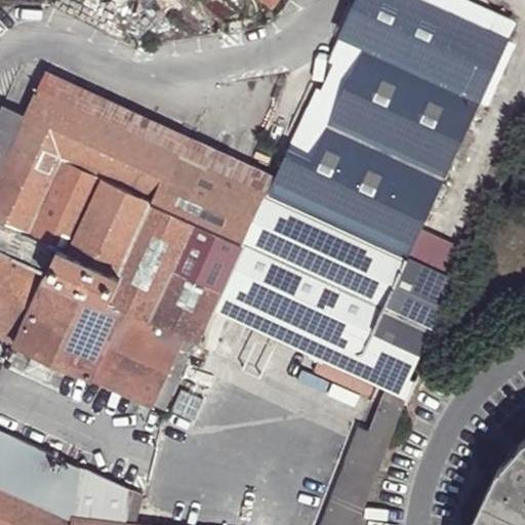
[(268,192),(453,279),(466,252),(421,231),(481,99),(483,95),(480,93),(507,36),(430,0),(356,0),(340,34),(363,44),(311,159),(288,149),(275,176),(268,192)]
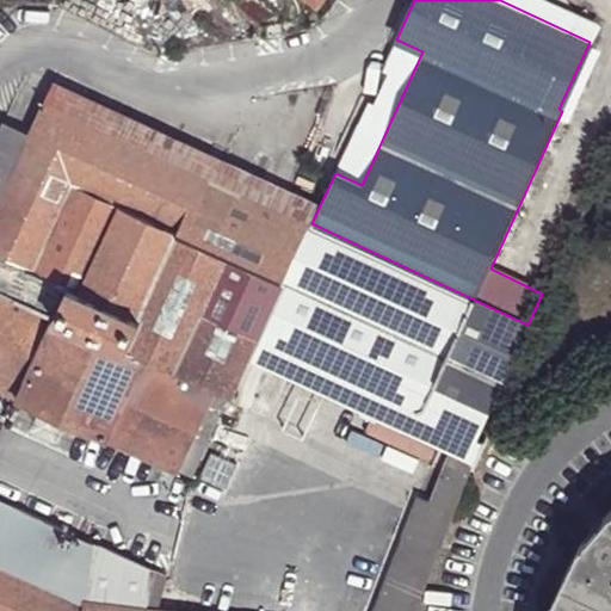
[(548,0),(500,0),(590,42),(599,24),(548,0)]
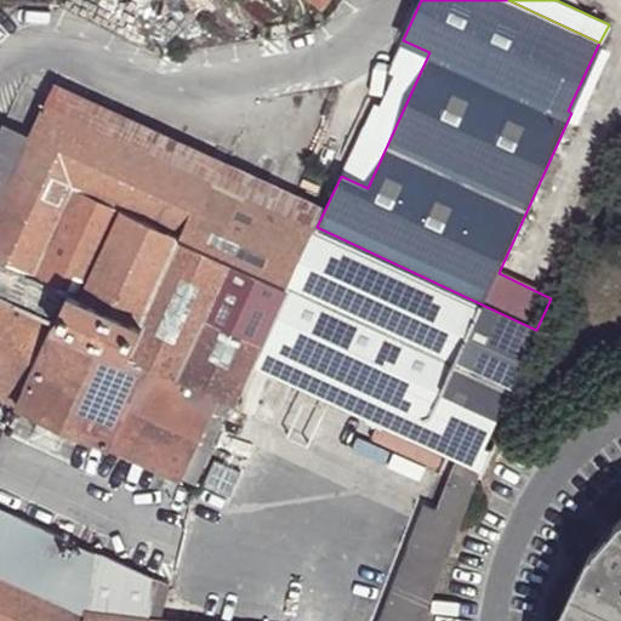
[(403,40),(341,176),(368,188),(429,52),(403,40)]
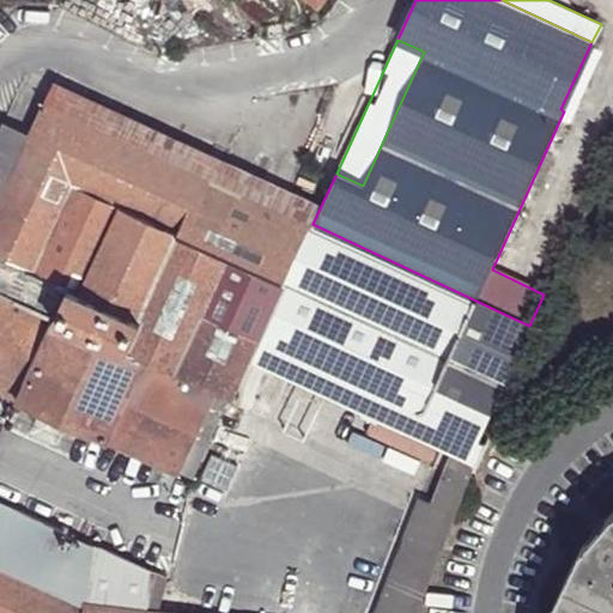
[(564,111),(562,116),(570,121),(604,49),(592,42),(560,109),(564,111)]
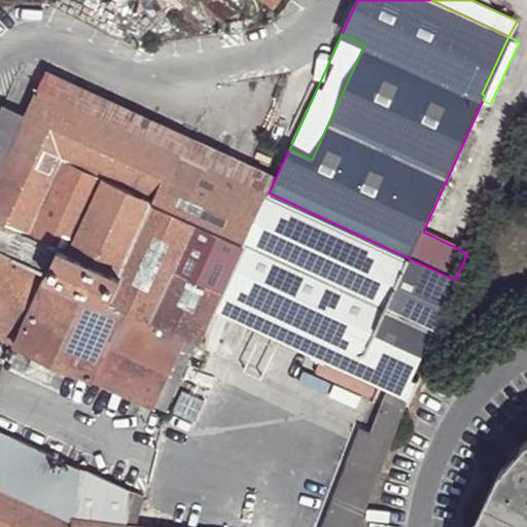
[(40,86),(187,154),(194,139),(47,72),(40,86)]
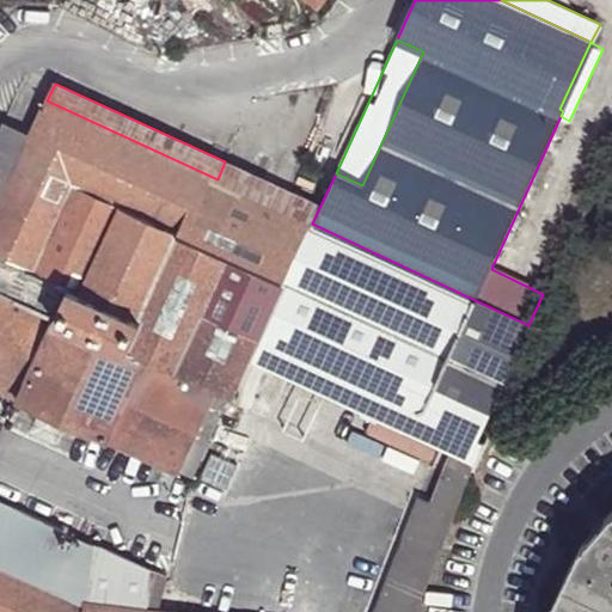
[(0,287),(60,316),(127,346),(140,318),(138,316),(179,232),(189,234),(218,179),(47,101),(31,135),(0,201),(0,287)]
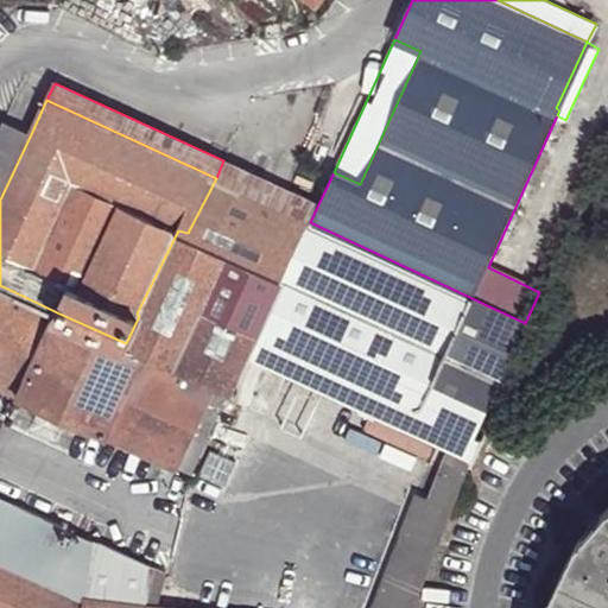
[(4,121),(0,128),(0,200),(31,134),(4,121)]
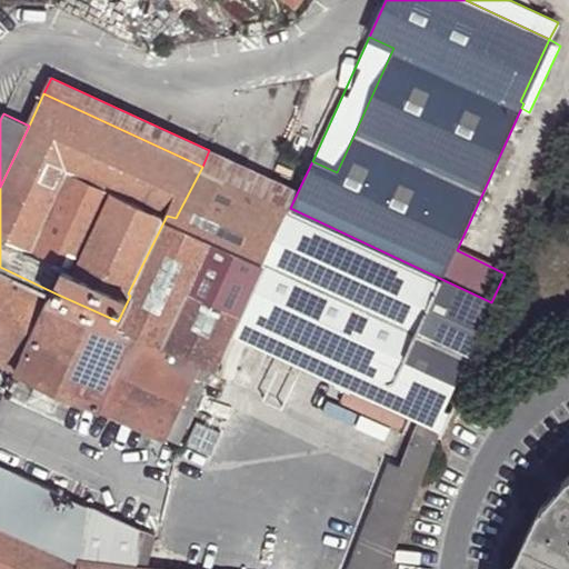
[(209,150),(202,167),(242,186),(249,169),(209,150)]
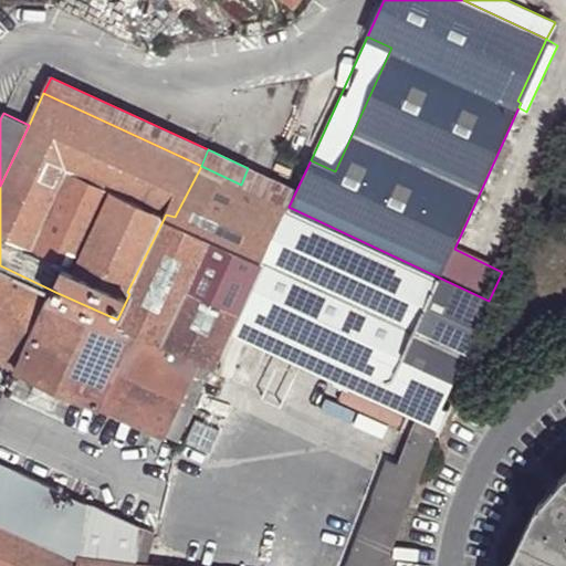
[(129,294),(117,320),(133,326),(215,363),(229,332),(238,312),(286,206),(241,185),(201,166),(175,217),(166,215),(127,292),(129,294)]
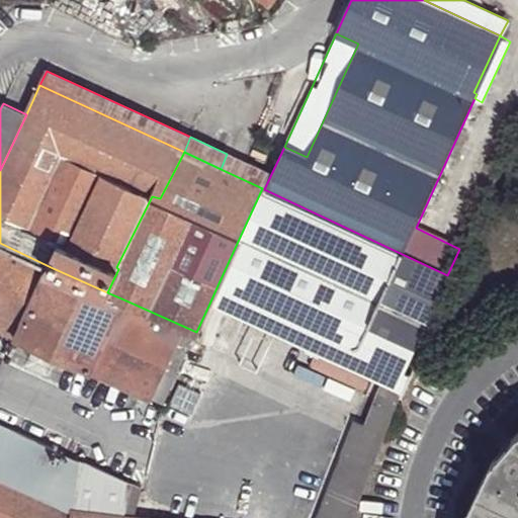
[(221,169),(262,188),(264,189),(271,174),(244,162),(227,154),(221,169)]
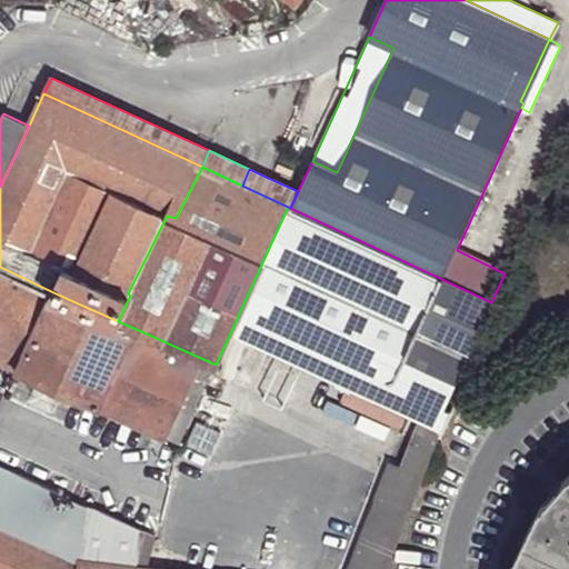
[(443,410),(491,302),(290,208),(241,316),(429,403),(443,410)]
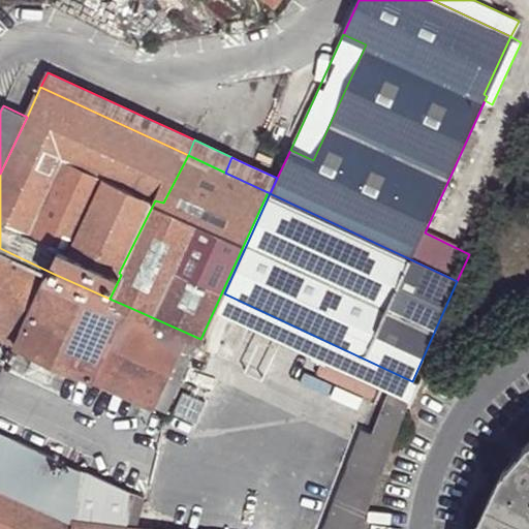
[(0,337),(18,345),(52,273),(0,248),(0,337)]
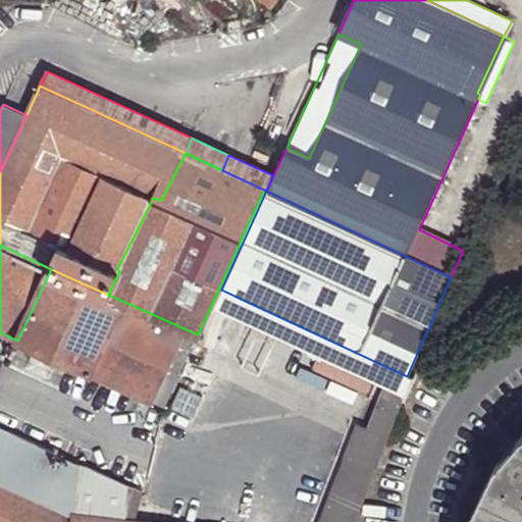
[(51,269),(17,341),(39,351),(92,374),(122,301),(108,295),(51,269)]
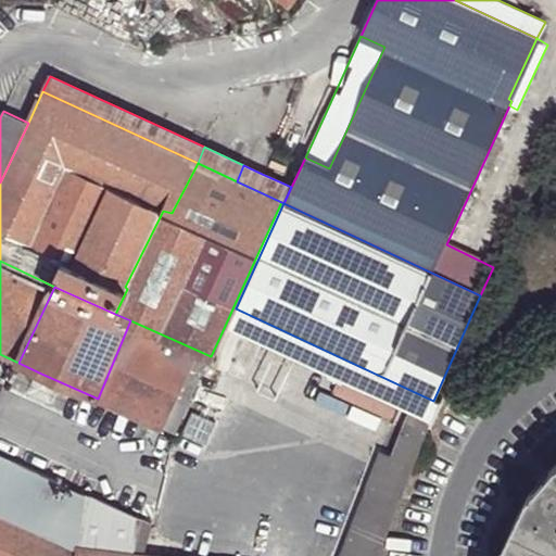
[(225,326),(412,414),(419,394),(236,308),(234,306),(225,326)]
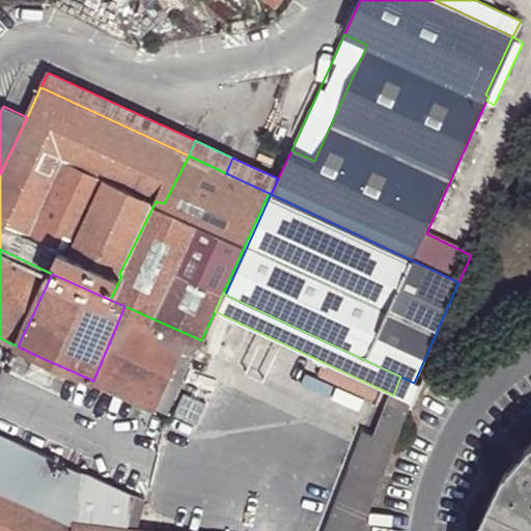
[(124,306),(93,381),(155,410),(189,338),(198,343),(201,340),(124,306)]
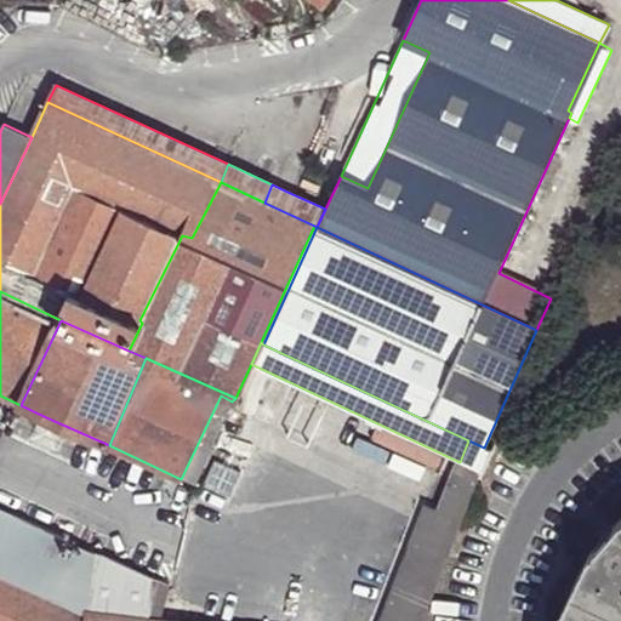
[(221,396),(181,479),(194,486),(232,402),(221,396)]
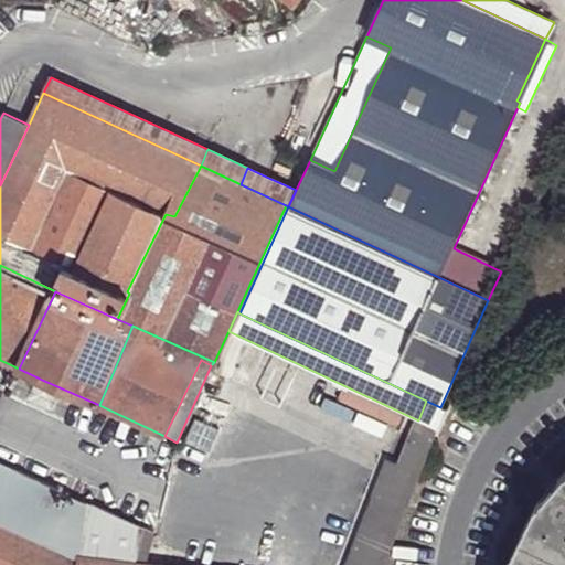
[(445,420),(449,411),(440,407),(426,401),(418,420),(397,469),(386,466),(349,564),(148,564),(142,564),(141,564),(384,564),(443,420),(445,420)]
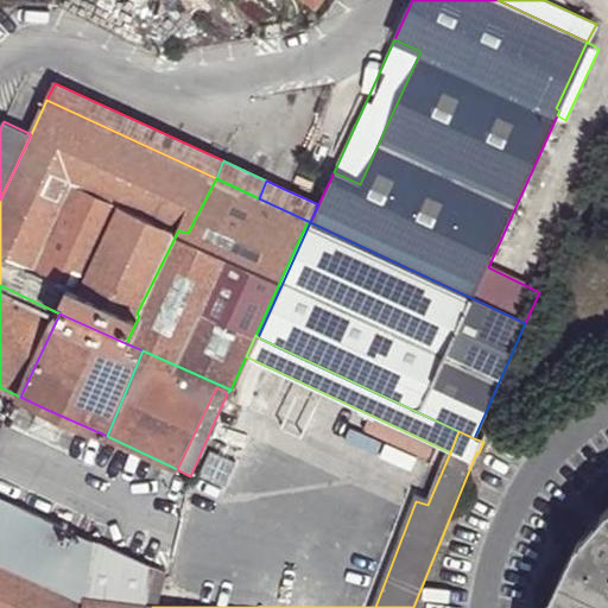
[(0,500),(0,607),(45,607),(54,591),(77,603),(87,539),(74,533),(0,500)]
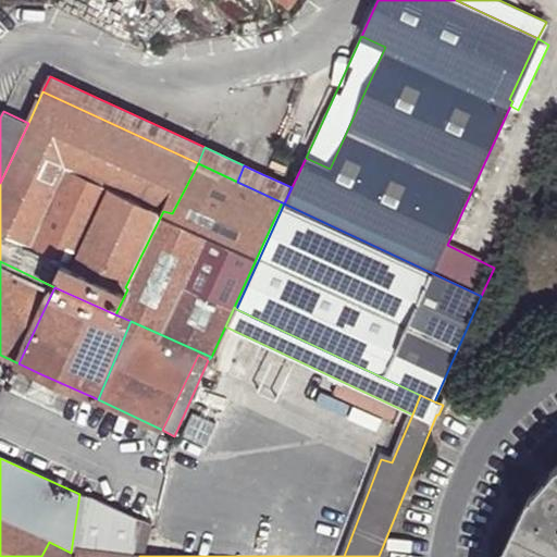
[(556,466),(531,495),(517,525),(556,544),(556,466)]
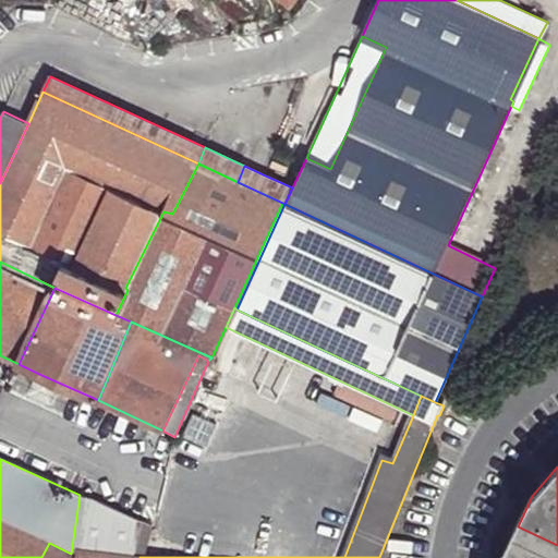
[(71,554),(49,543),(41,557),(140,557),(141,557),(148,525),(80,495),(71,554)]
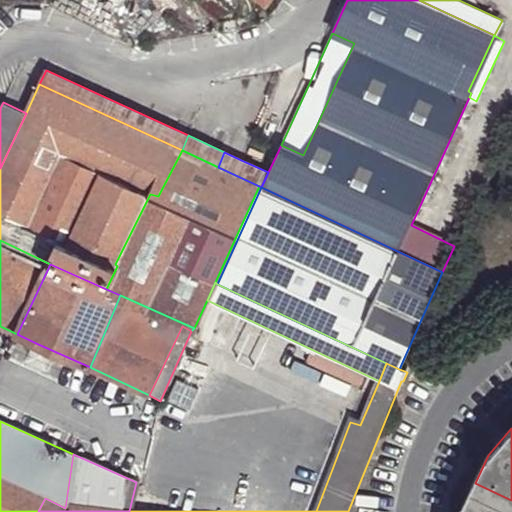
[(511,511),(511,500),(475,483),(461,511),(511,511)]
